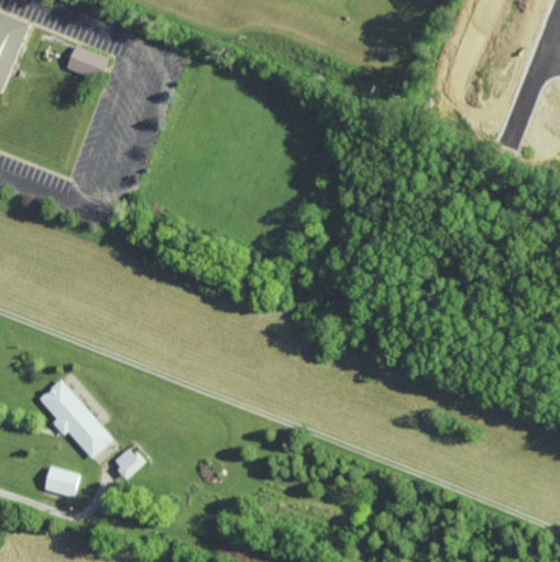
[(100,81),(66,67),(75,45),(109,58),(100,81)]
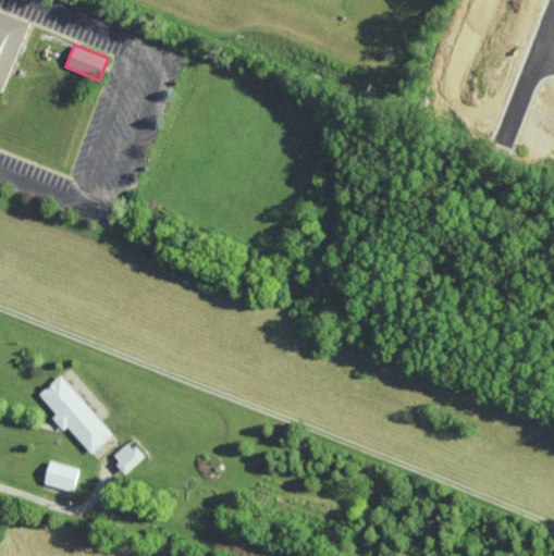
[(112,434),(89,454),(65,425),(61,430),(51,419),(56,415),(38,395),(61,375),(112,434)]
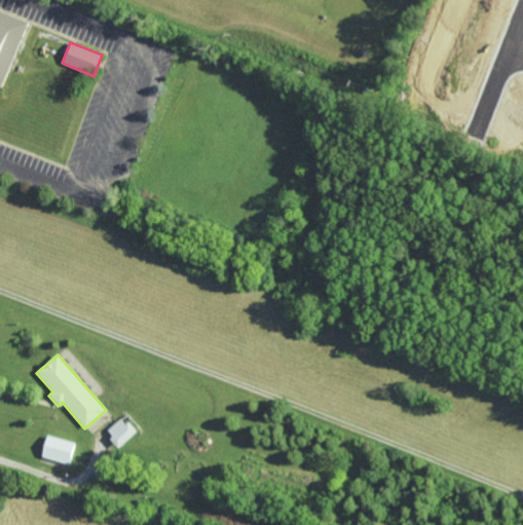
[(120,418),(125,425),(129,422),(137,432),(117,448),(110,439),(113,437),(107,429),(120,418)]
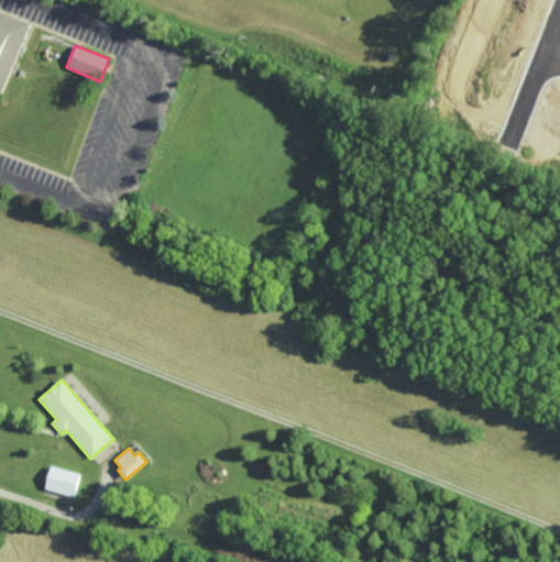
[(51,466),(79,474),(73,497),(44,488),(51,466)]
